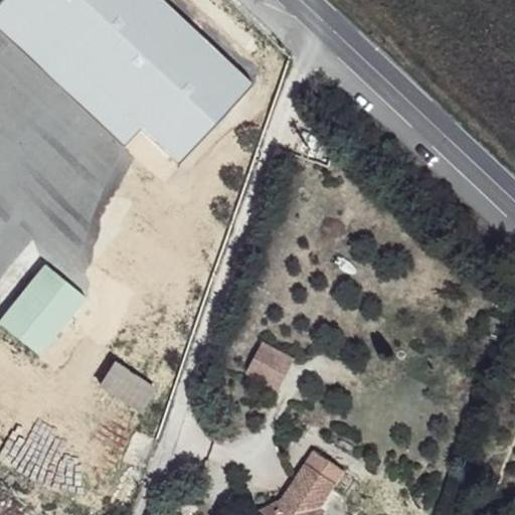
[(253,83),(164,0),(1,0),(0,2),(0,30),(125,147),(141,129),(178,163),(253,83)]
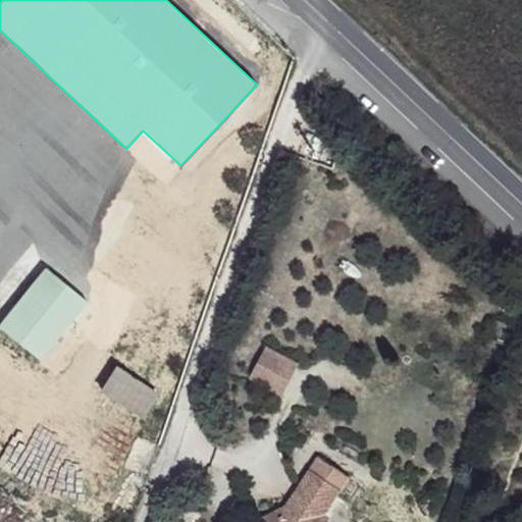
[(86,301),(45,270),(0,328),(40,359),(86,301)]
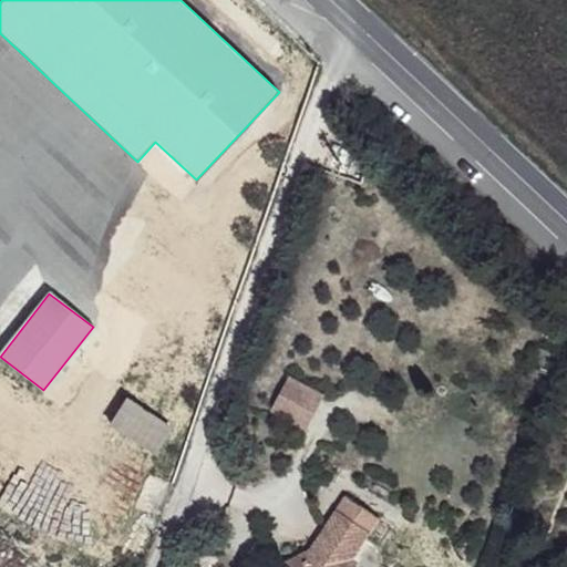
[(310,425),(325,388),(284,372),(268,410),(310,425)]
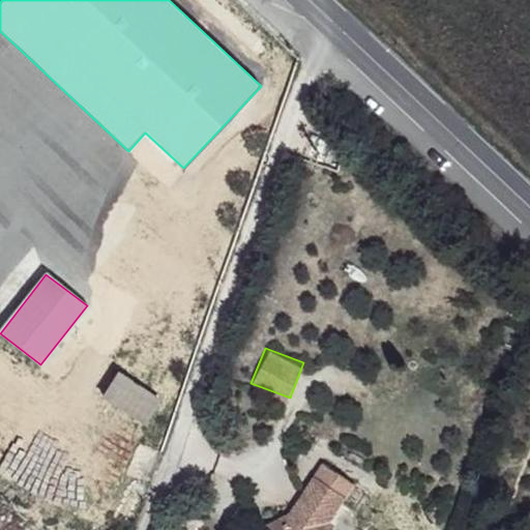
[(120,374),(105,395),(145,422),(160,401),(120,374)]
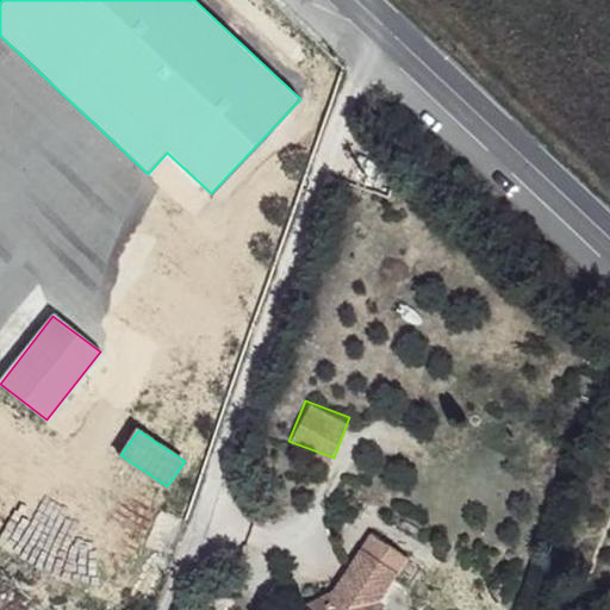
[(409,543),(372,520),(342,570),(302,590),(311,609),(410,609),(383,589),(409,543)]
